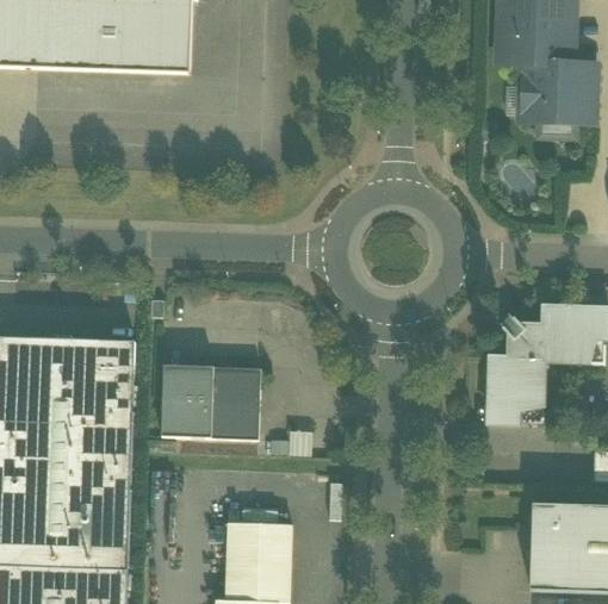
[(0,64),(188,72),(191,0),(0,0),(0,64)]
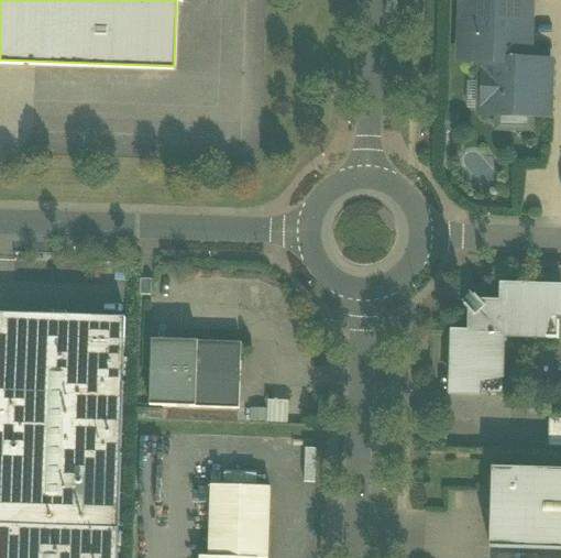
[(481,57),(526,58),(527,0),(461,0),(459,56),(481,57)]
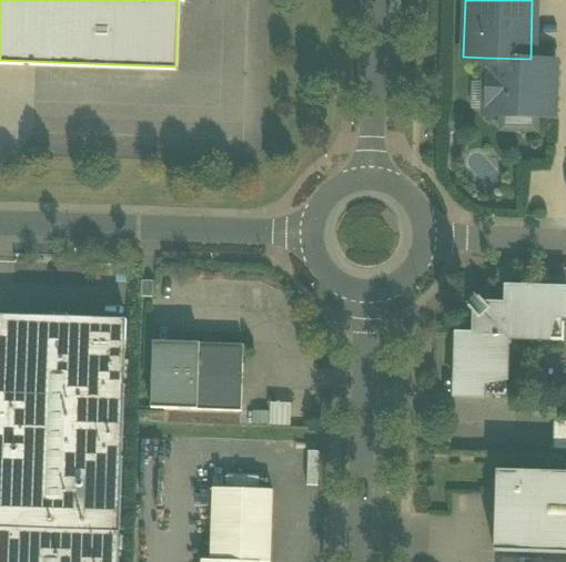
[(537,112),(551,112),(553,59),(531,59),(485,58),(485,79),(484,105),(484,111),(497,111),(537,112)]
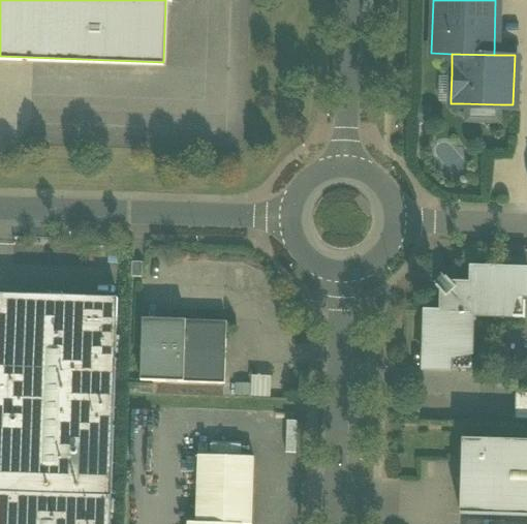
[(451,98),(452,73),(438,73),(437,98),(451,98)]
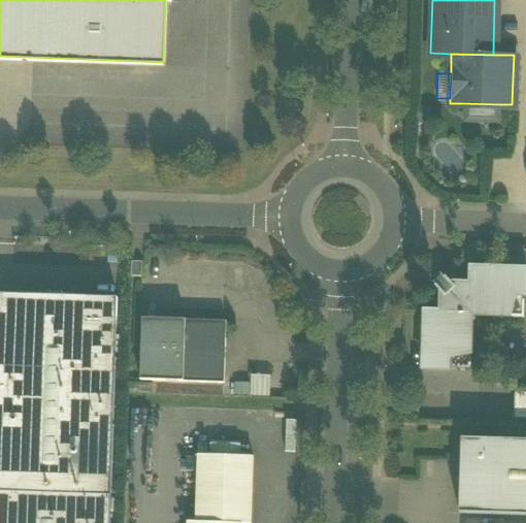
[(416,102),(416,120),(428,120),(428,102),(416,102)]
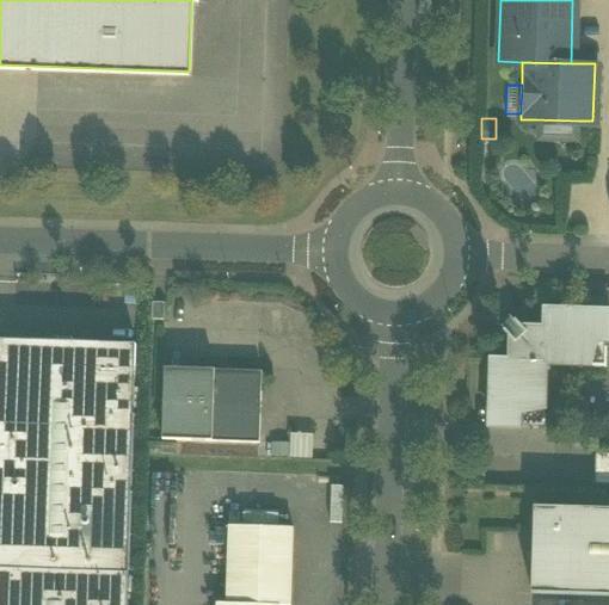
[(578,121),(535,119),(534,137),(577,139),(578,121)]
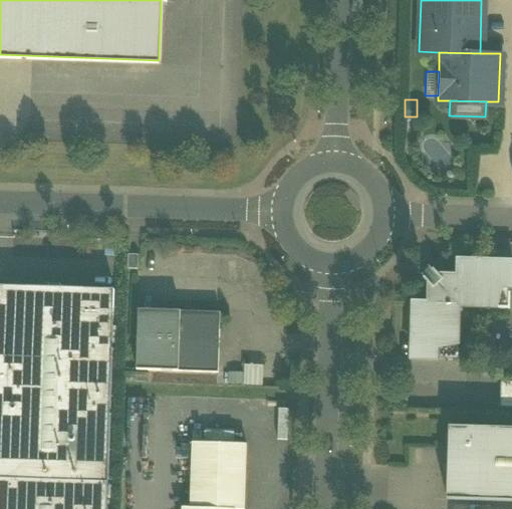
[(410,355),(435,356),(435,353),(456,353),(458,303),(508,305),(508,284),(511,284),(511,258),(457,257),(456,273),(439,273),(434,268),(424,278),(429,282),(428,300),(412,299),(410,355)]
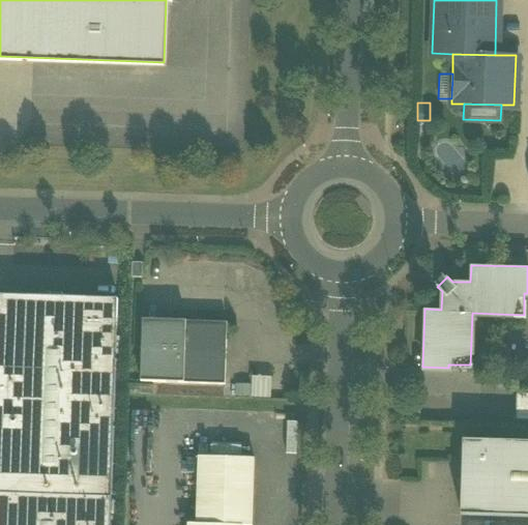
[(0,316),(116,321),(116,296),(60,294),(59,295),(49,295),(49,294),(0,291),(0,316)]
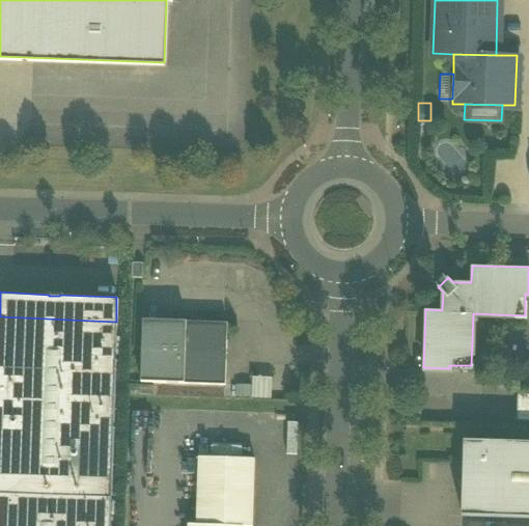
[(0,492),(110,496),(116,322),(0,316),(0,492)]
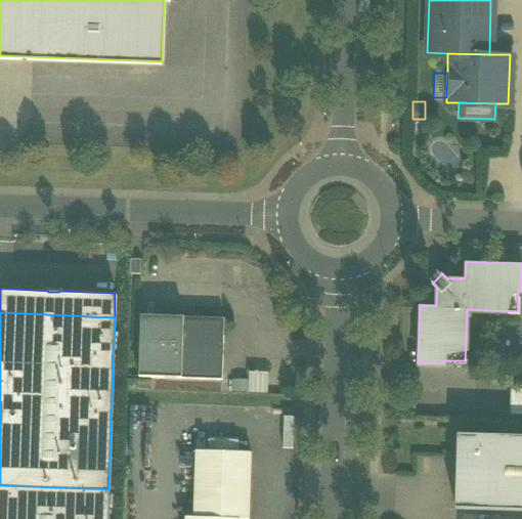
[(139,312),(138,323),(159,325),(159,313),(139,312)]
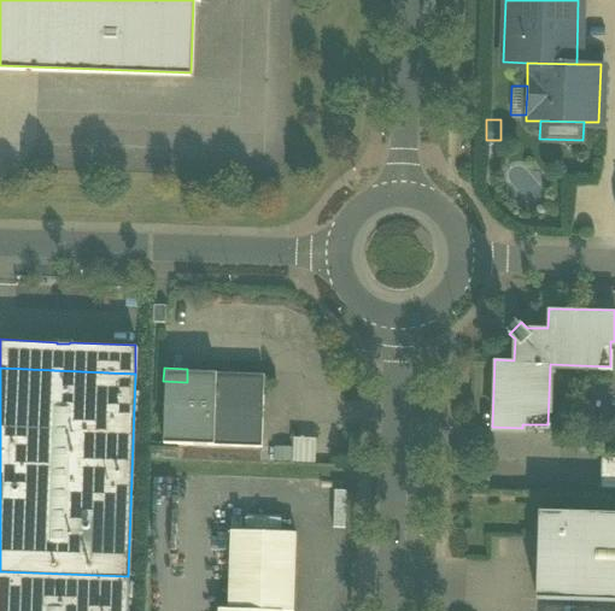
[(162,440),(212,441),(215,369),(187,369),(187,382),(163,381),(162,440)]
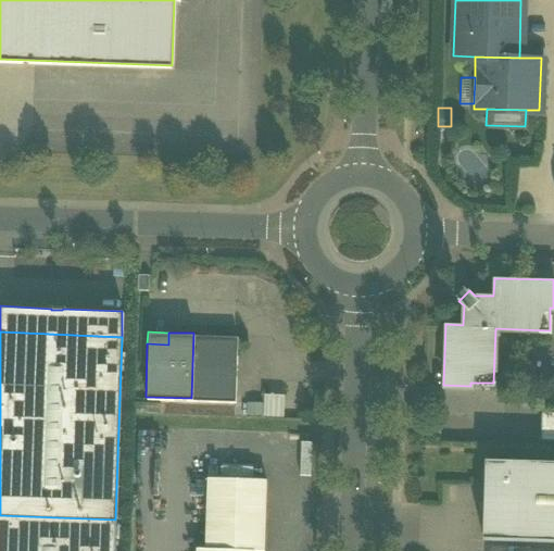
[(236,335),(193,333),(191,398),(234,400),(236,335)]
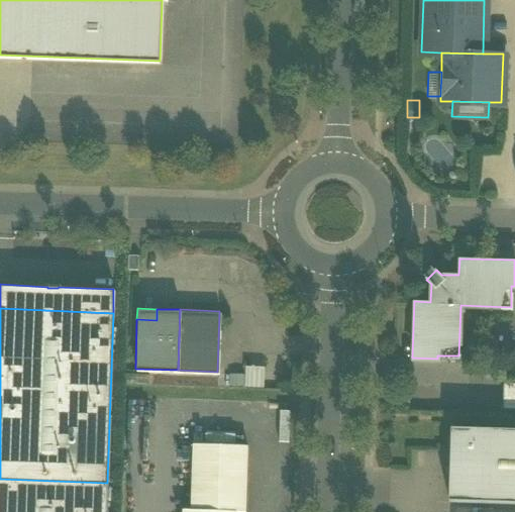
[(246,382),(265,382),(265,363),(246,363),(246,382)]
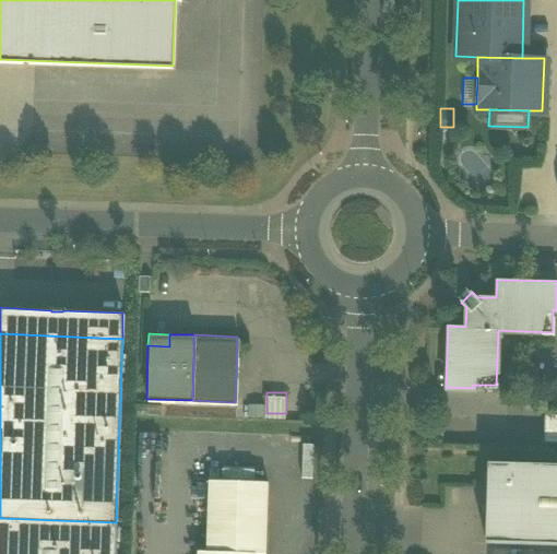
[(556,412),(545,412),(545,436),(556,435),(556,412)]
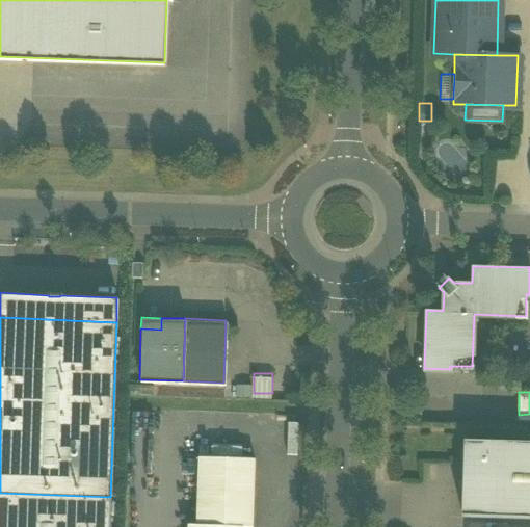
[(529,441),(464,439),(461,514),(529,516),(529,441)]
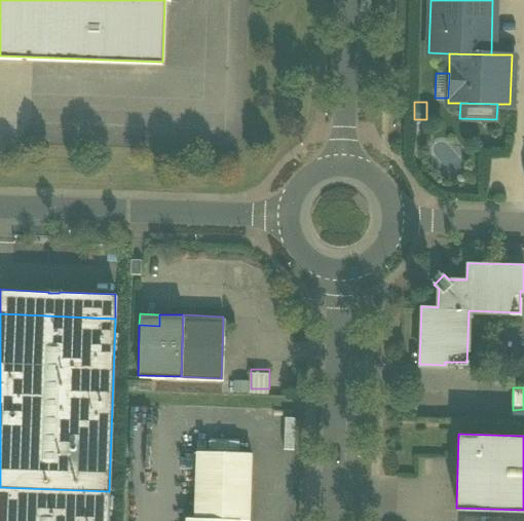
[(184,520),(237,520),(238,518),(248,518),(250,451),(195,449),(193,516),(185,516),(184,520)]
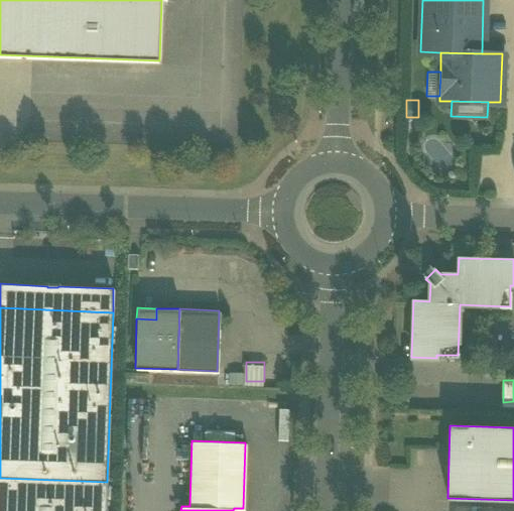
[(0,510),(106,510),(107,482),(0,478),(0,510)]
